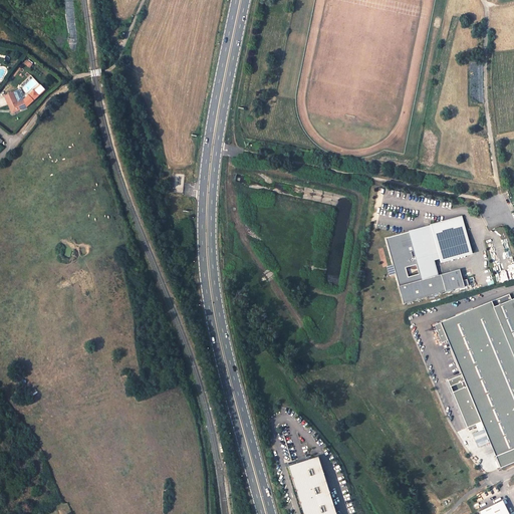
[(39,95),(35,91),(25,100),(28,106),(39,95)]
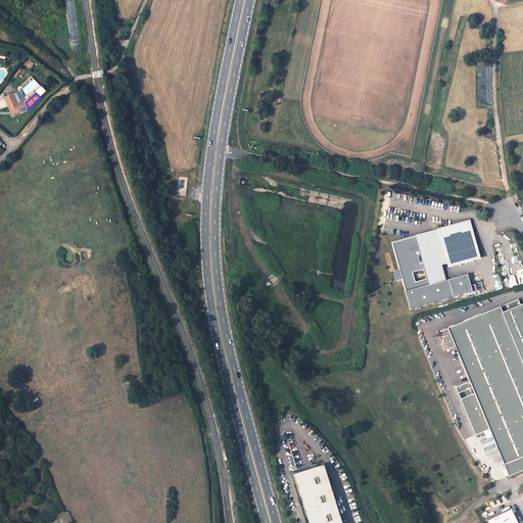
[(5,97),(10,110),(12,109),(13,112),(16,114),(29,108),(26,102),(20,104),(17,104),(13,94),(5,97)]
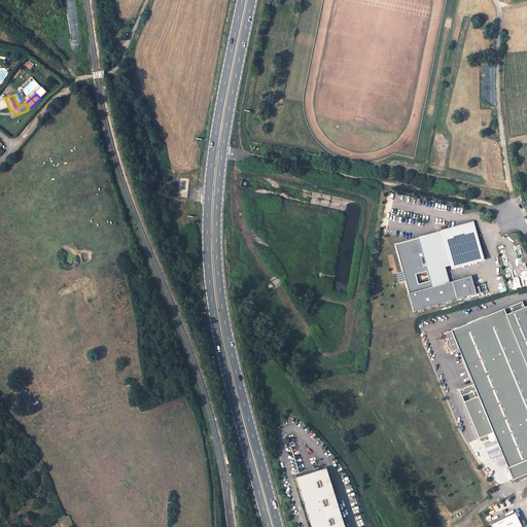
[(440,269),(482,257),(472,223),(396,245),(414,312),(481,293),(479,287),(475,288),(471,277),(444,284),(443,279),(445,279),(443,274),(441,274),(440,269)]
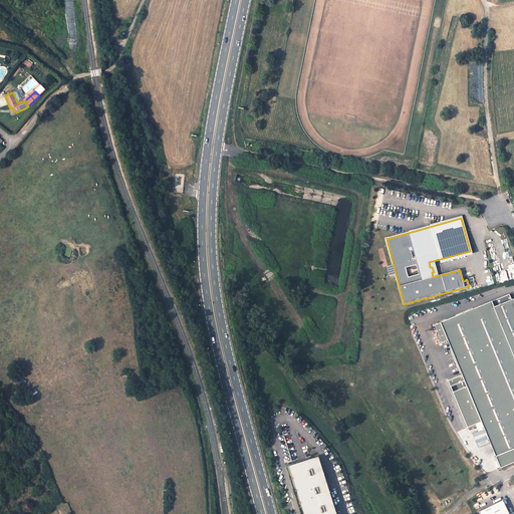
[(442,342),(448,340),(462,375),(449,381),(467,427),(480,422),(502,470),(513,464),(513,298),(512,300),(510,294),(435,324),(442,342)]
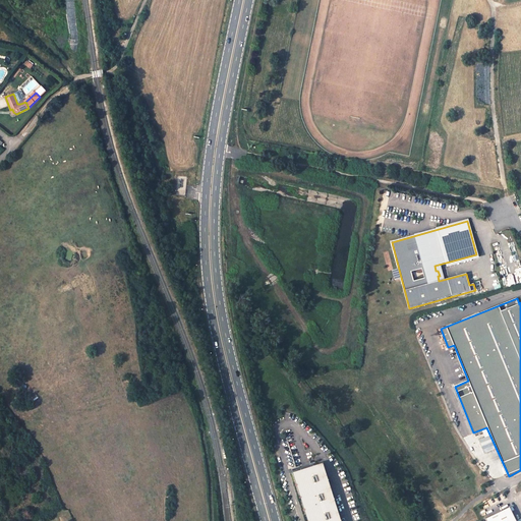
[(341,520),(323,463),(292,473),(307,520),(341,520)]
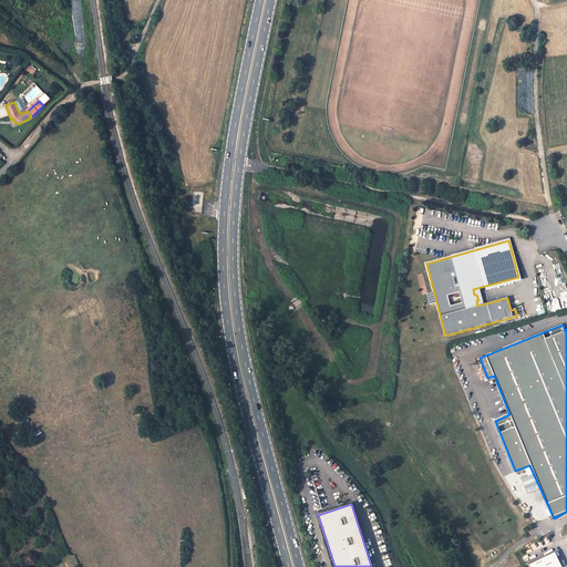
[(562,566),(555,553),(528,565),(528,566),(562,566)]
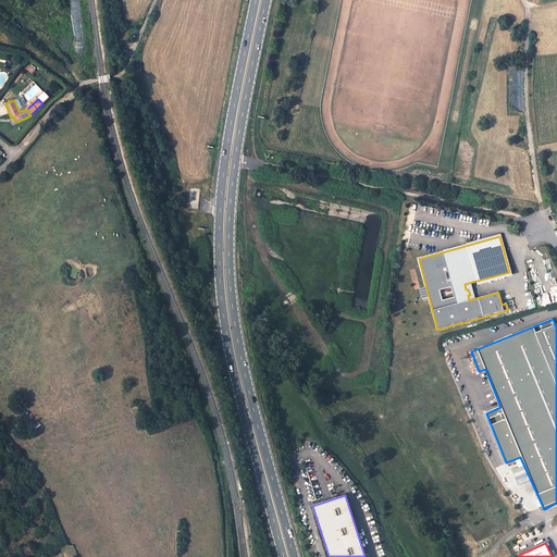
All buildings are outlined.
